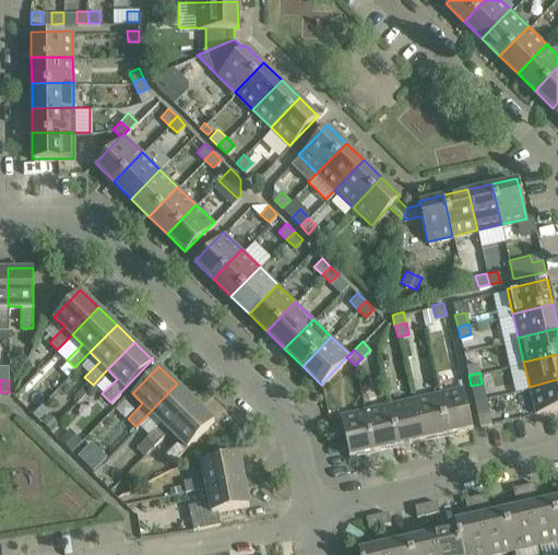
[(557,379),(530,387),(535,412),(557,406),(557,379)]
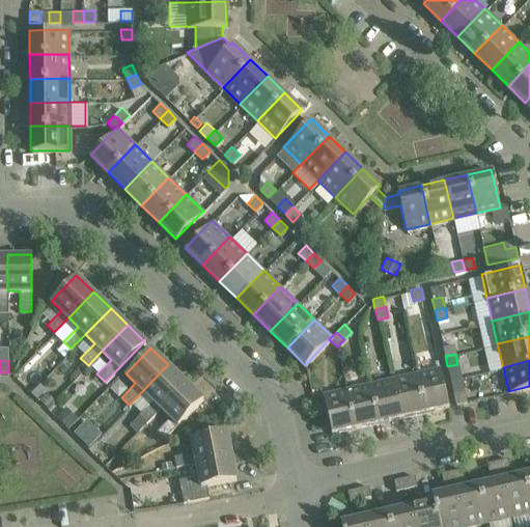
[(160,408),(186,381),(168,364),(143,390),(152,399),(138,414),(145,421),(160,408)]
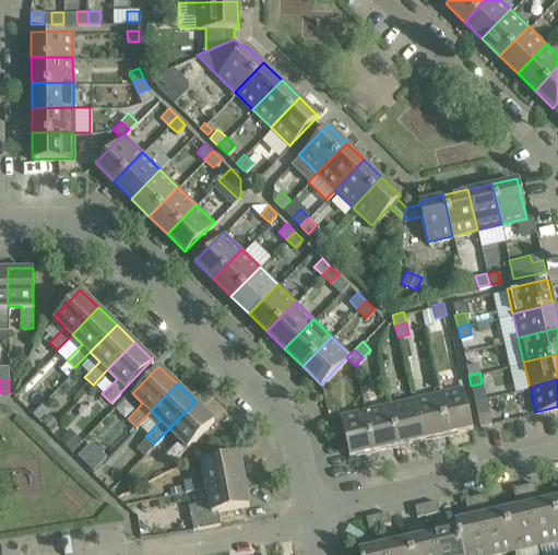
[(437,391),(447,432),(472,426),(462,386),(437,391)]
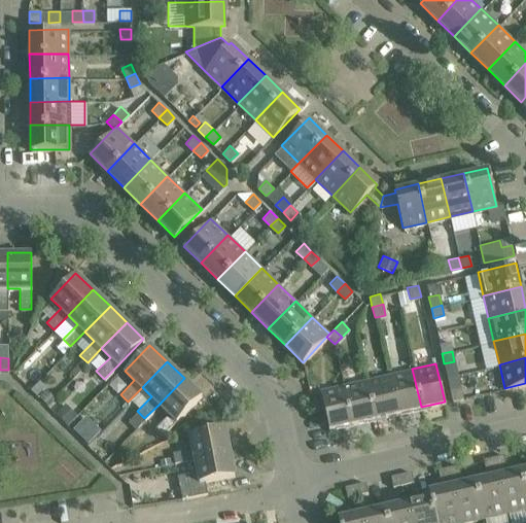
[(389,374),(397,412),(421,407),(412,369),(389,374)]
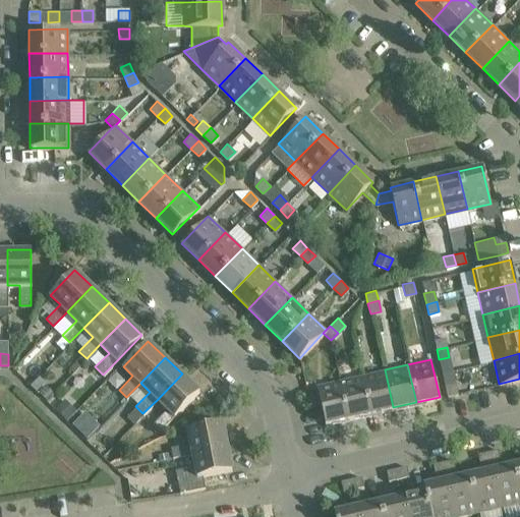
[(362,375),(370,412),(393,407),(385,369),(362,375)]
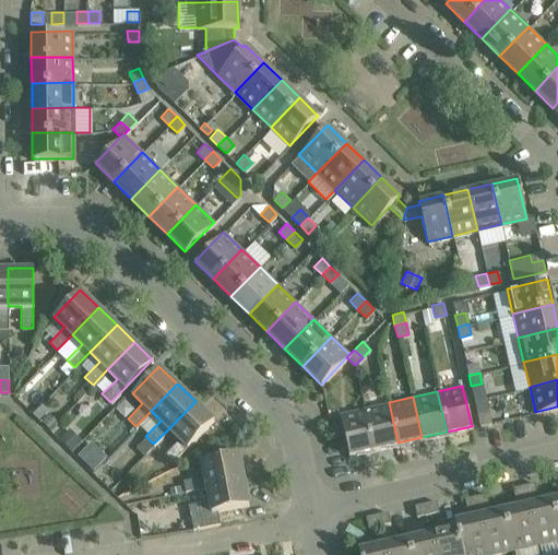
[(196,401),(168,429),(178,438),(163,453),(171,461),(186,446),(187,446),(213,418),(196,401)]
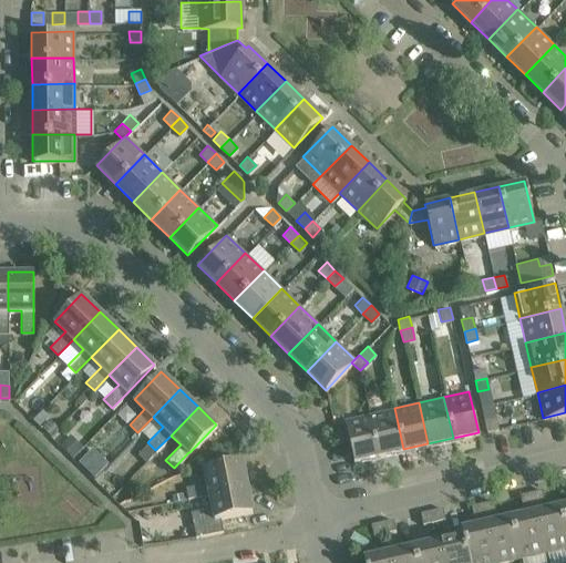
[(369,415),(379,454),(403,449),(394,408),(369,415)]
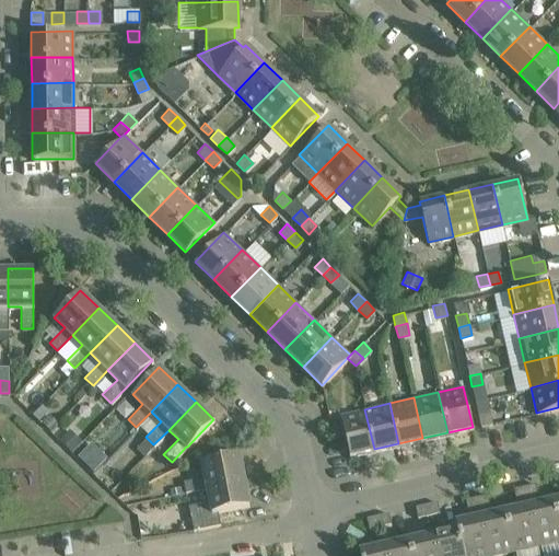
[(364,409),(339,415),(349,455),(374,449),(364,409)]
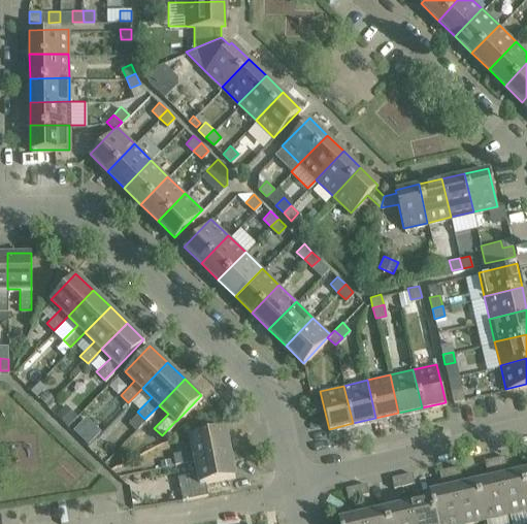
[(453,400),(463,398),(461,388),(450,390),(453,400)]
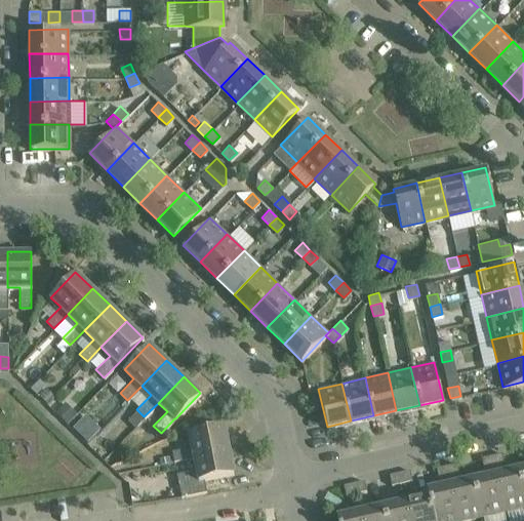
[(65,401),(54,411),(66,423),(76,412),(65,401)]
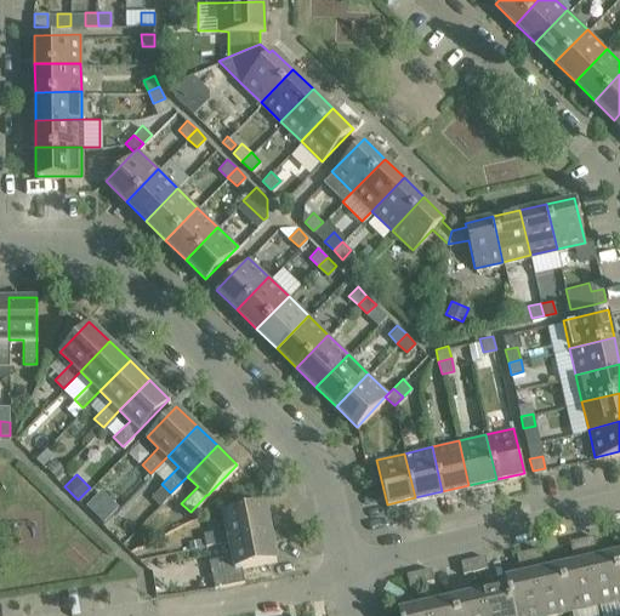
[(100,489),(85,503),(103,520),(118,506),(100,489)]
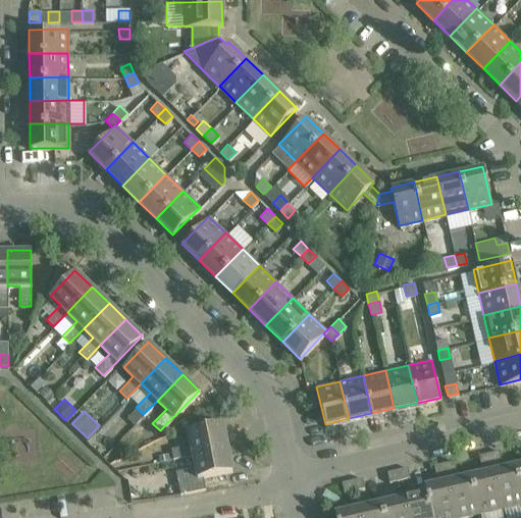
[(172,458),(192,453),(227,446),(222,422),(188,429),(190,444),(170,447),(172,458)]
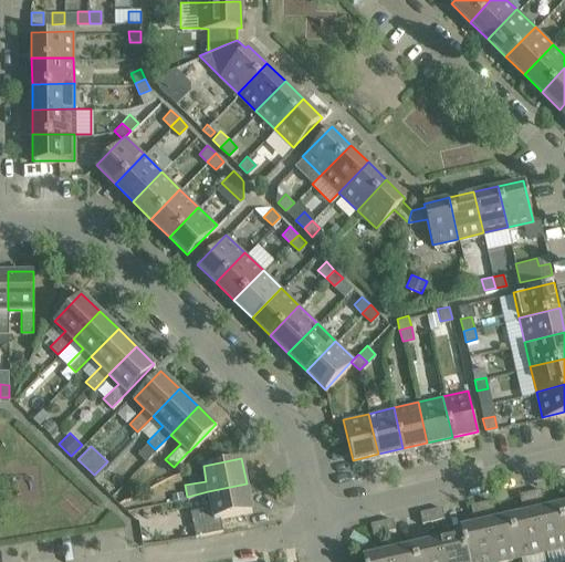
[(251,509),(247,484),(208,491),(211,506),(190,510),(195,534),(222,529),(219,516),(251,509)]
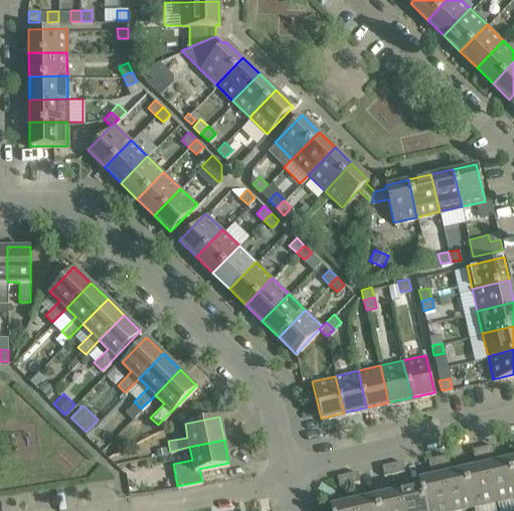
[(482,445),(484,455),(494,453),(492,443),(482,445)]
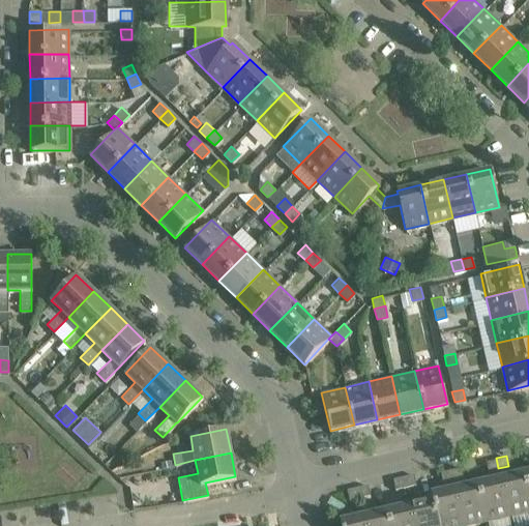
[(488,471),(498,468),(496,458),(485,461),(488,471)]
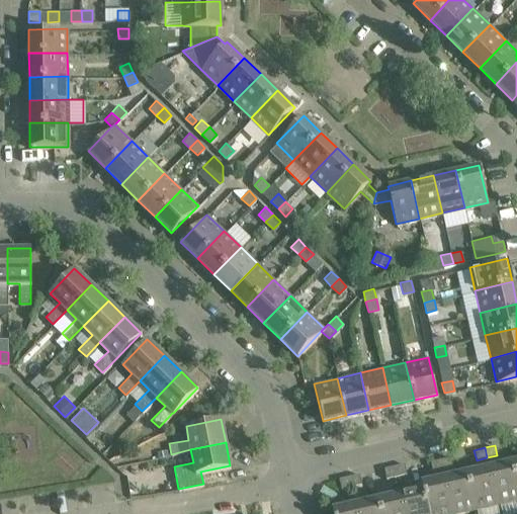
[(440,457),(442,468),(452,465),(450,455),(440,457)]
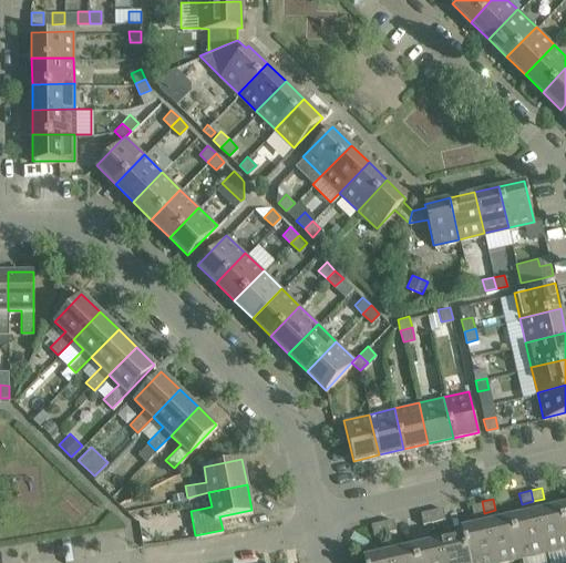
[(473,515),(484,513),(482,501),(470,504),(473,515)]
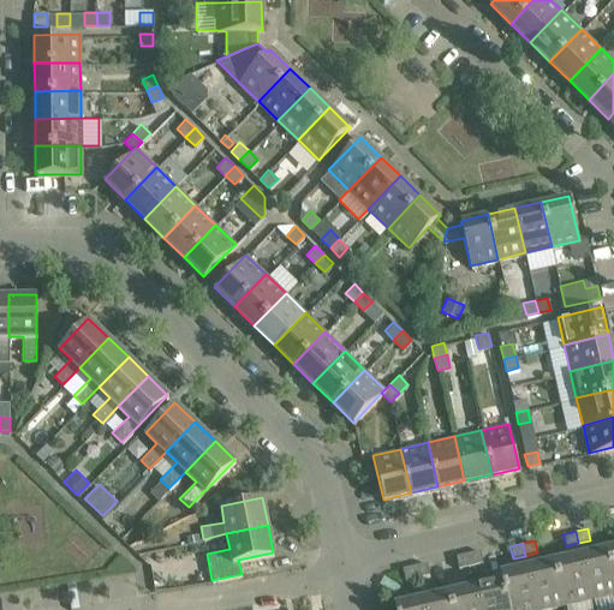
[(580,552),(591,597),(613,591),(613,575),(607,546),(580,552)]
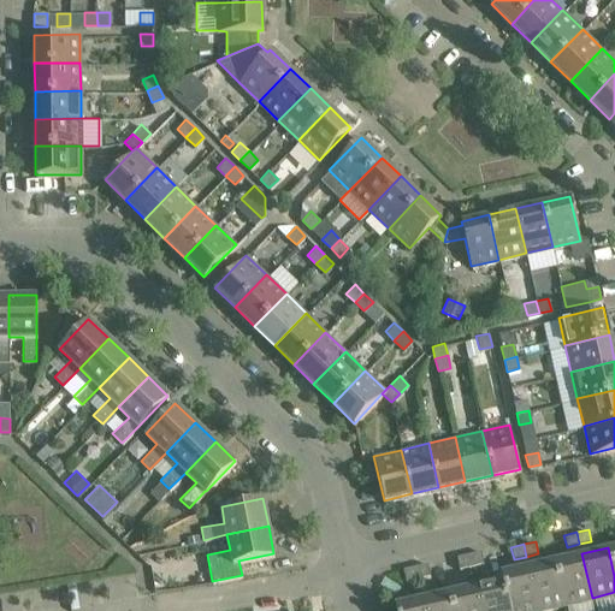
[(468,552),(471,564),(483,562),(480,550),(468,552)]
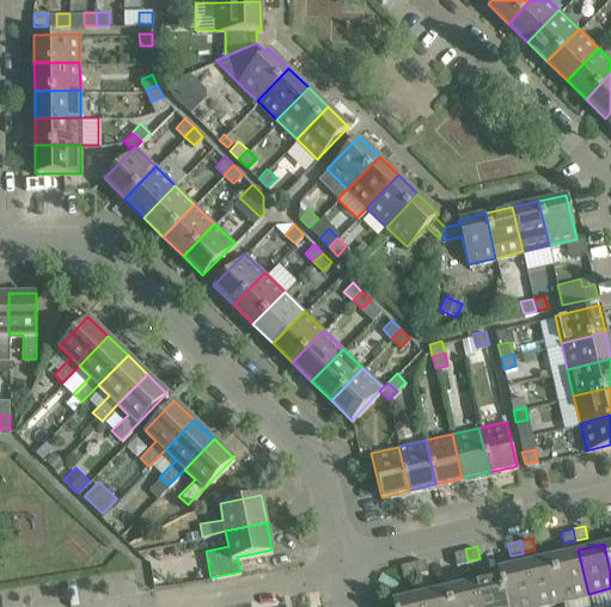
[(465,549),(453,551),(456,563),(468,560),(465,549)]
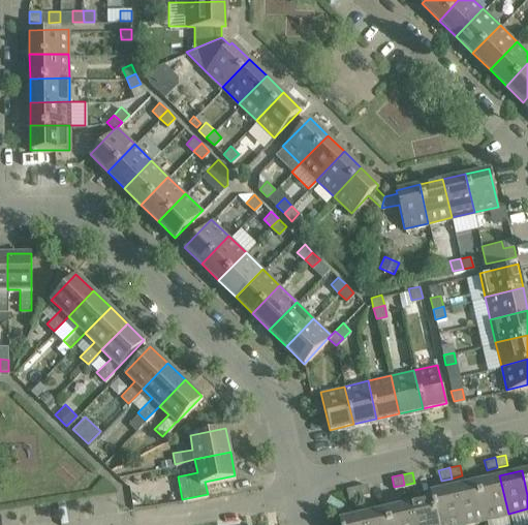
[(476,481),(485,519),(508,514),(499,475),(476,481)]
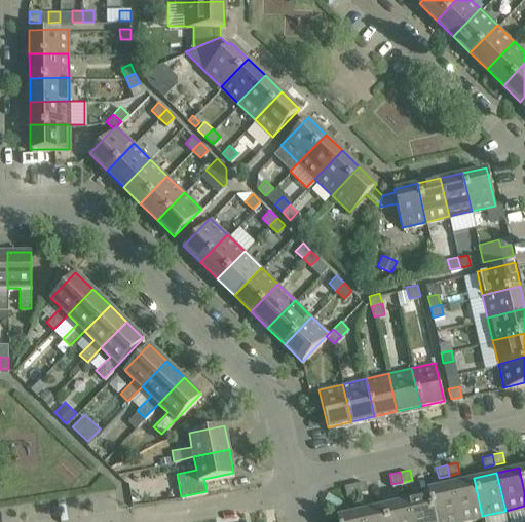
[(451,483),(459,521),(482,516),(474,478),(451,483)]
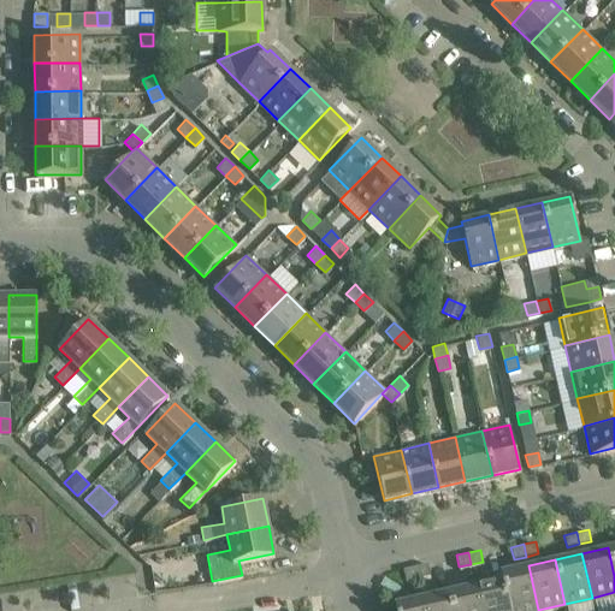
[(414,564),(418,576),(430,574),(426,562),(414,564)]
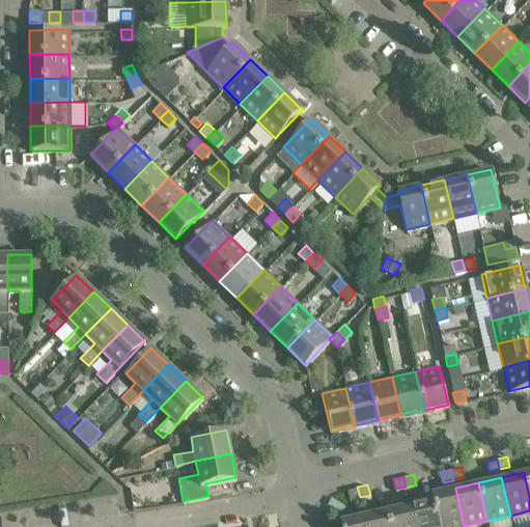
[(357,487),(346,489),(349,500),(360,497),(357,487)]
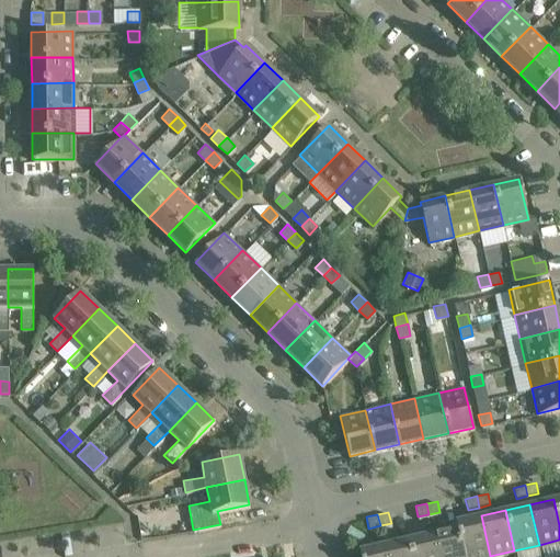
[(481,515),(455,521),(457,527),(463,556),(484,556),(490,556),(481,515)]
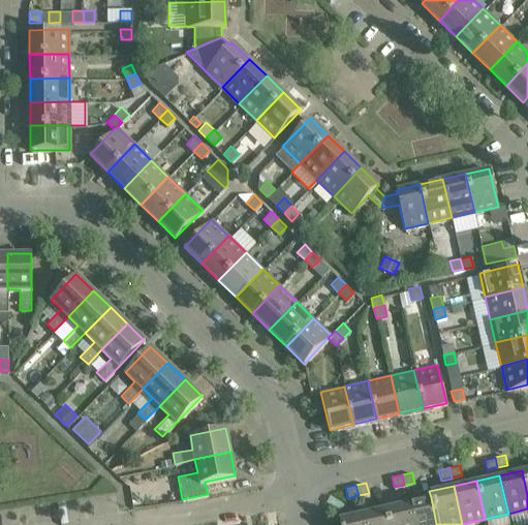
[(436,524),(431,497),(408,502),(412,524),(436,524)]
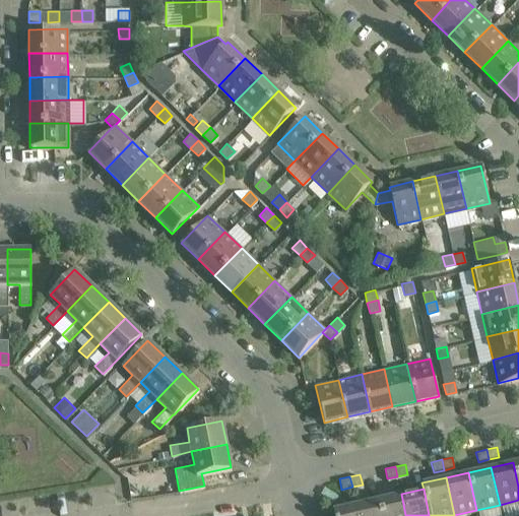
[(405,515),(401,494),(379,499),(382,515),(405,515)]
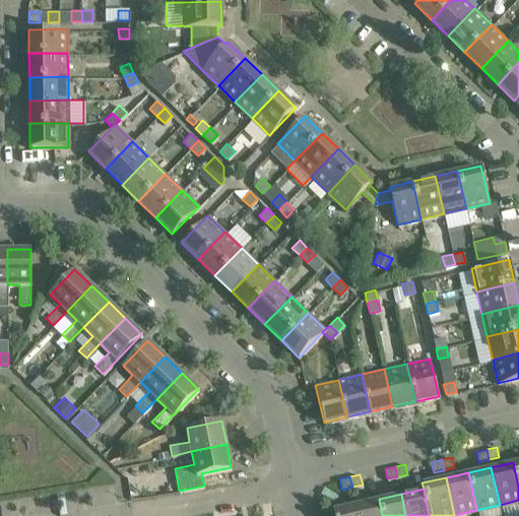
[(382,515),(379,499),(357,504),(359,515),(382,515)]
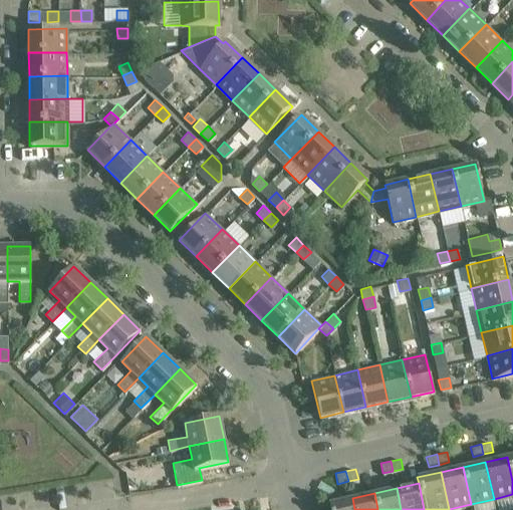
[(354,509),(352,498),(328,503),(329,509),(354,509)]
